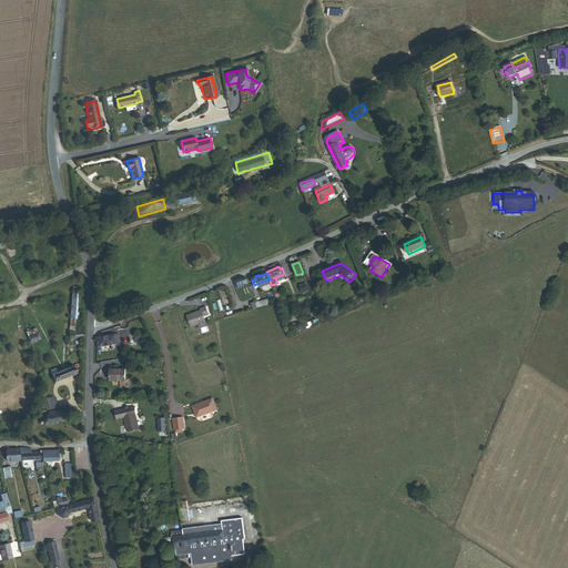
[(70,333),(79,332),(81,287),(73,286),(70,333)]
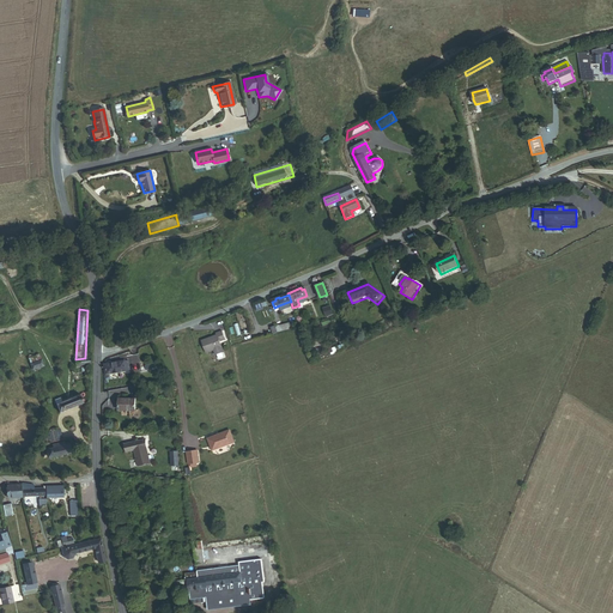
[(278,334),(275,325),(266,327),(267,328),(261,331),(262,338),(278,334)]
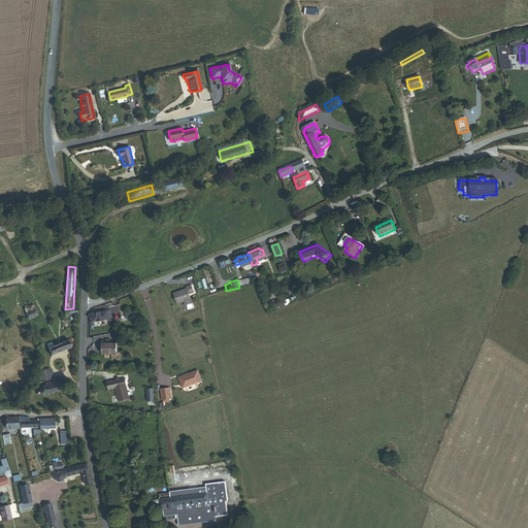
[(185,306),(192,304),(189,295),(194,293),(192,287),(187,288),(187,290),(173,294),(177,304),(184,302),(185,306)]
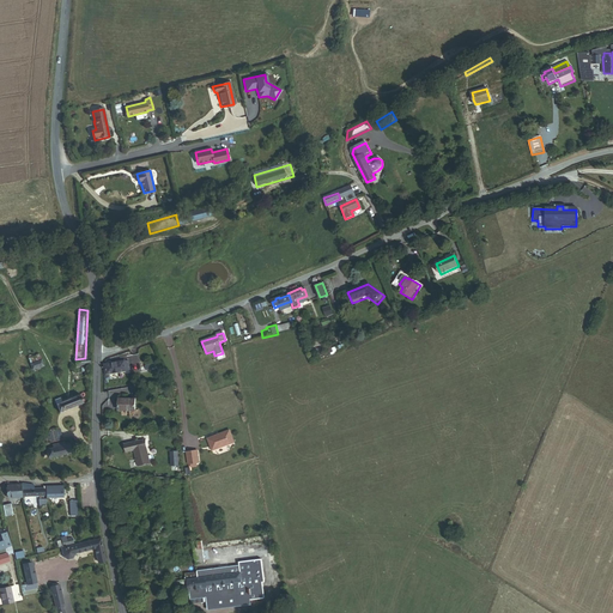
[(334,352),(335,354),(346,350),(344,344),(333,349),(334,352)]
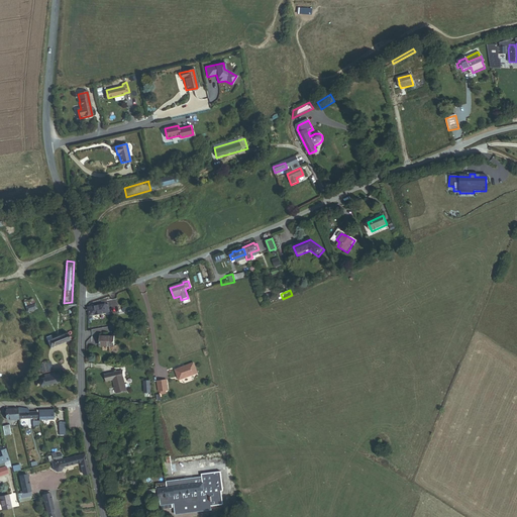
[(28,312),(37,309),(33,299),(24,301),(28,312)]
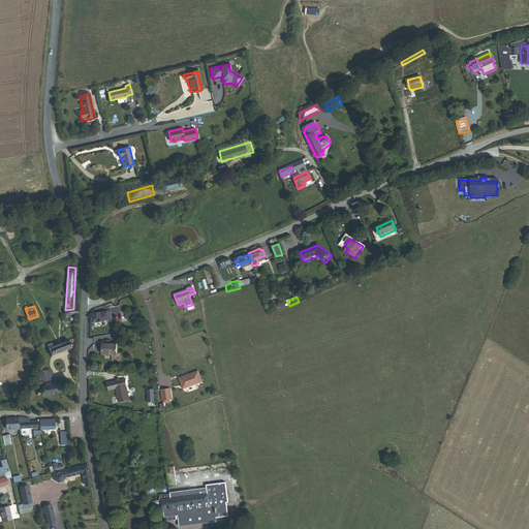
[(91,324),(112,320),(111,312),(90,316),(91,324)]
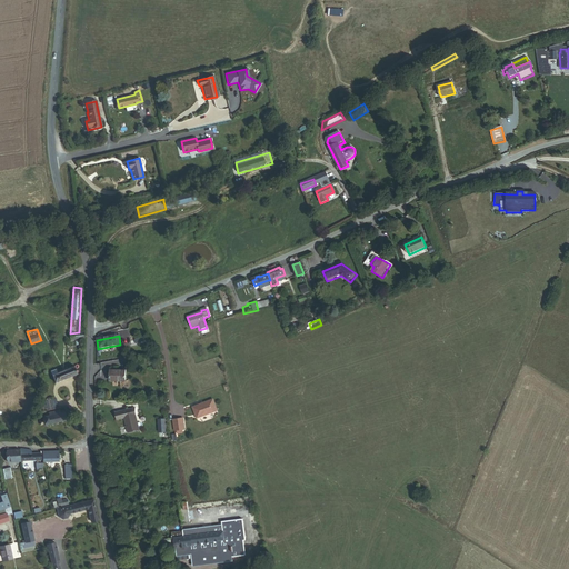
[(59,373),(57,369),(52,372),(57,382),(77,373),(75,367),(59,373)]
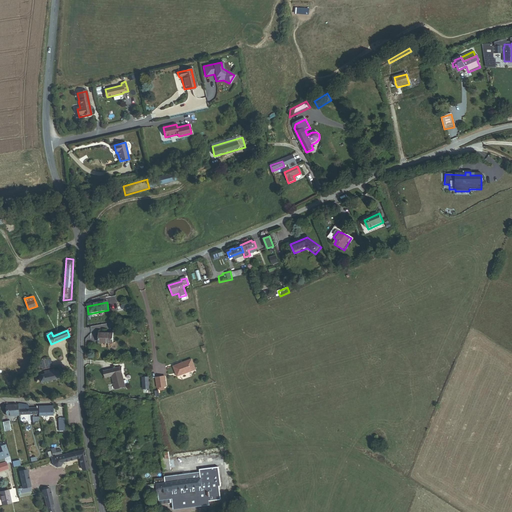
[(100,344),(113,344),(113,335),(100,334),(100,344)]
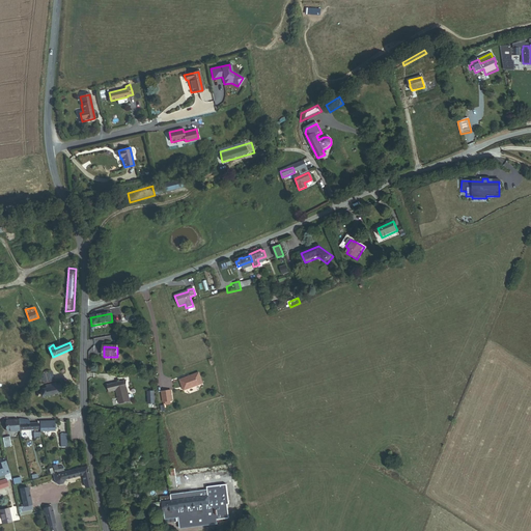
[(199,372),(179,380),(184,390),(203,383),(199,372)]
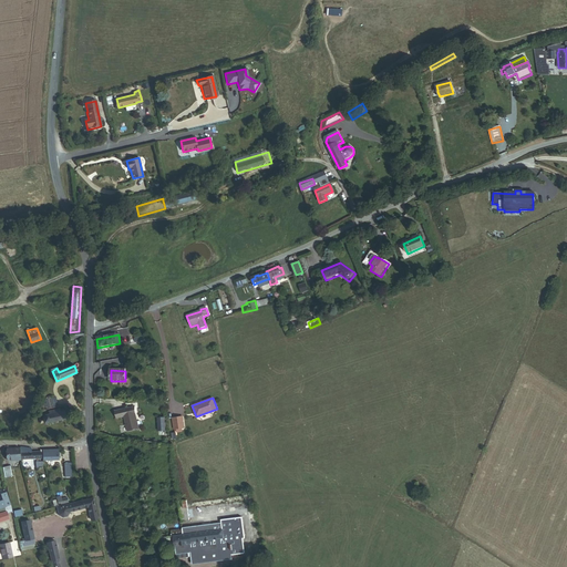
[(48,410),(58,408),(55,399),(45,400),(48,410)]
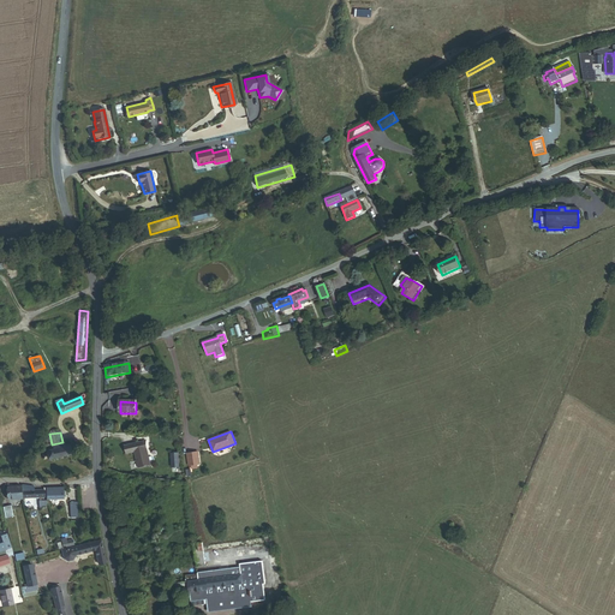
[(147,442),(125,448),(127,455),(136,454),(139,470),(150,466),(147,451),(147,442)]
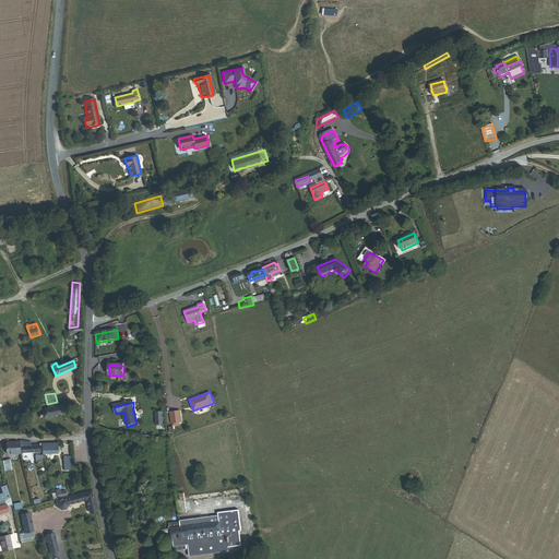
[(45,418),(67,413),(64,404),(59,406),(58,403),(48,406),(49,408),(43,411),(44,413),(45,417),(45,418)]
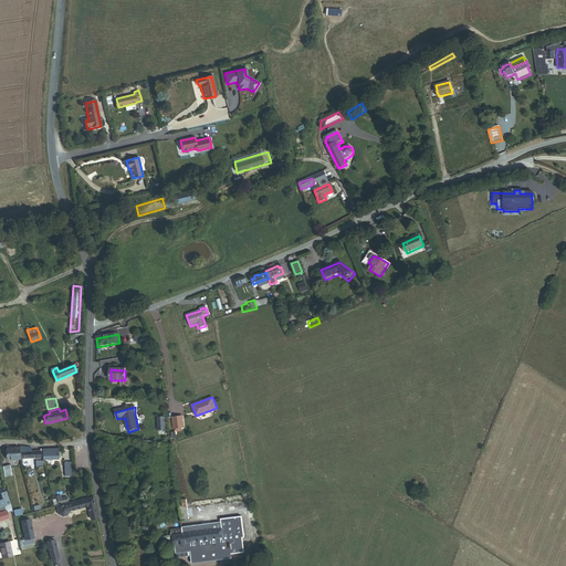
[(182,416),(173,417),(174,428),(184,427),(182,416)]
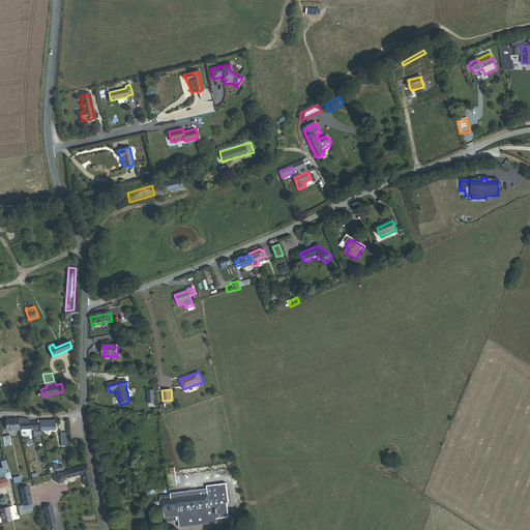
[(20,431),(30,430),(30,422),(30,419),(19,418),(19,419),(20,431)]
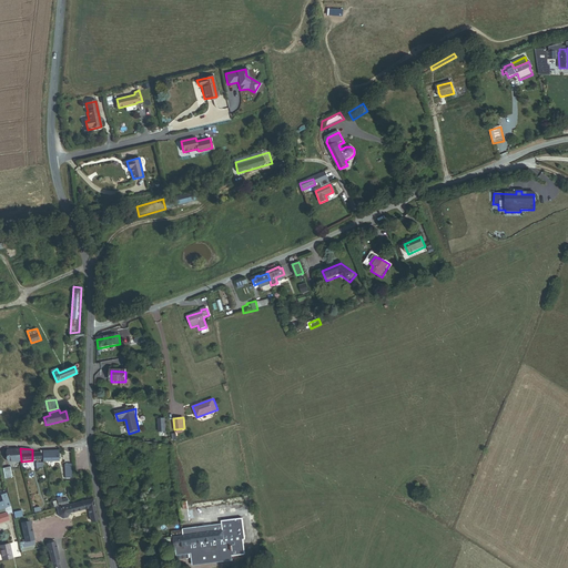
[(21,462),(20,449),(8,449),(8,463),(21,462)]
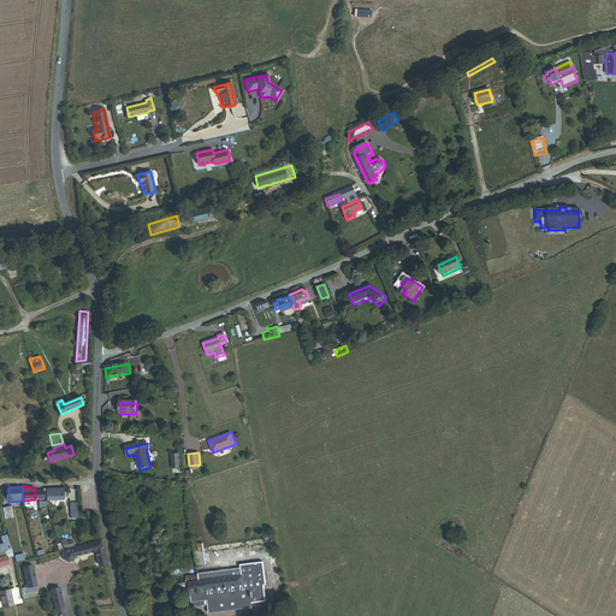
[(48,501),(65,499),(65,489),(48,489),(48,501)]
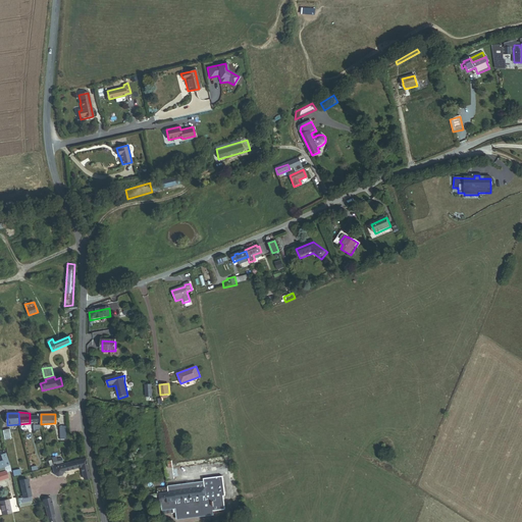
[(53,460),(49,461),(50,466),(63,463),(62,459),(57,460),(57,458),(53,459),(53,460)]
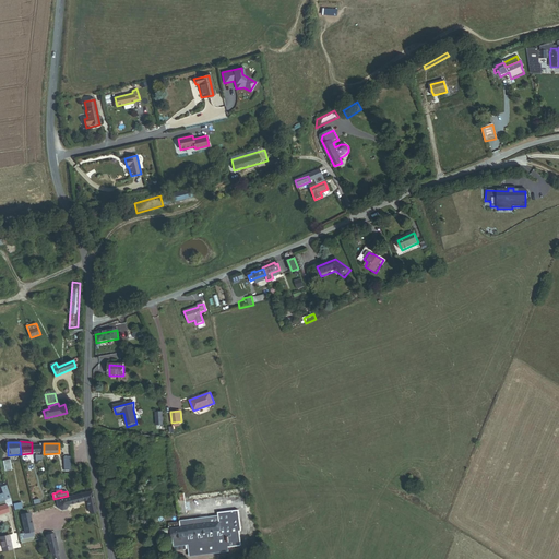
[(93,491),(57,501),(58,508),(62,510),(67,510),(70,504),(86,500),(90,513),(97,511),(93,491)]
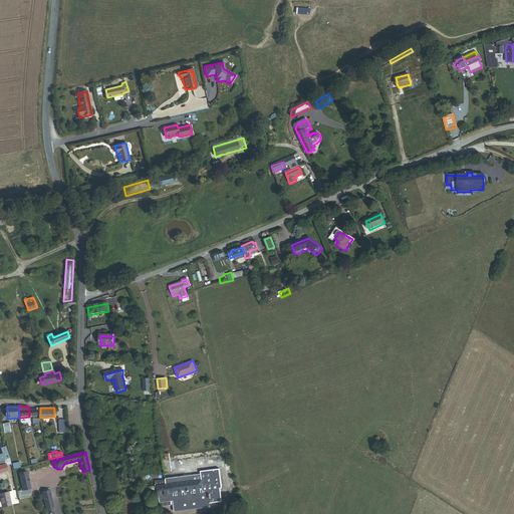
[(165,473),(172,472),(170,455),(162,456),(165,473)]
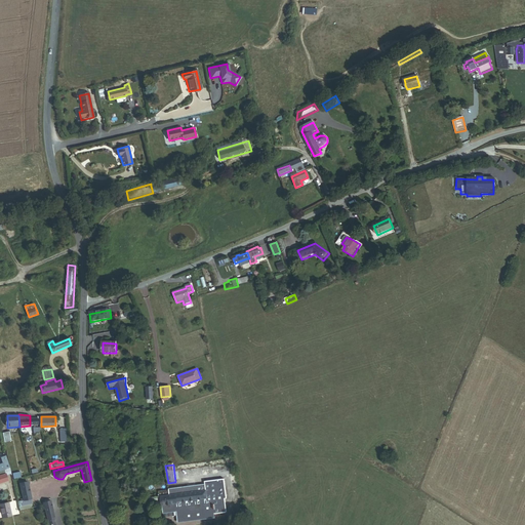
[(0,478),(7,477),(7,476),(6,473),(9,472),(8,469),(0,471),(0,478)]
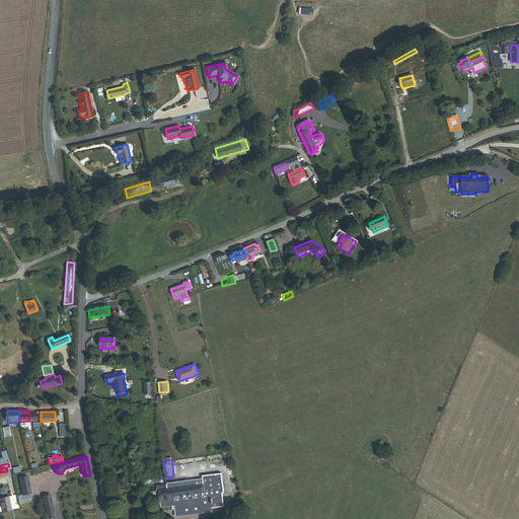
[(212,509),(224,507),(222,494),(224,494),(221,474),(203,477),(204,480),(205,495),(160,500),(161,509),(174,507),(174,511),(174,514),(184,512),(184,515),(204,513),(203,510),(212,509)]
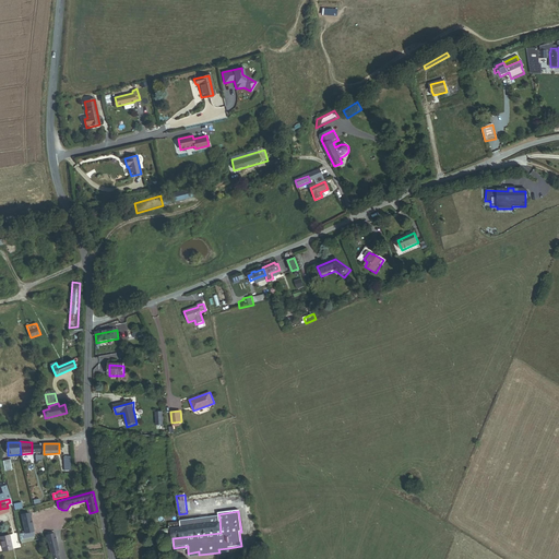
[(30,512),(22,514),(26,533),(22,534),(23,538),(35,536),(30,512)]
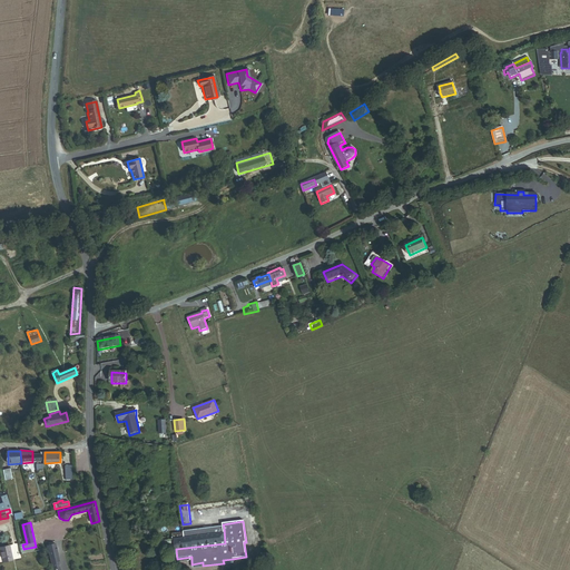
[(176,549),(225,543),(224,528),(173,534),(173,540),(169,541),(168,537),(163,538),(164,547),(176,546),(176,549)]
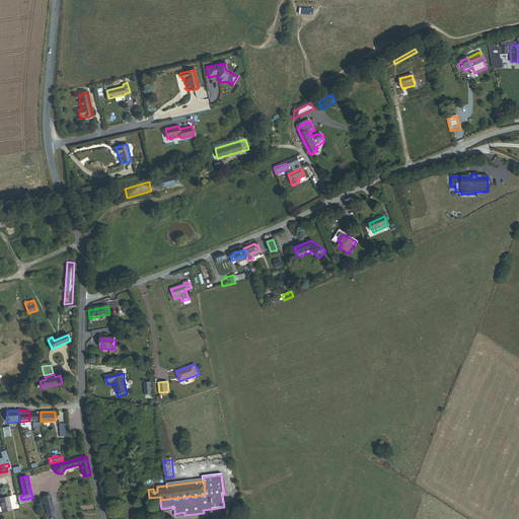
[(48,513),(55,512),(51,495),(44,497),(48,513)]
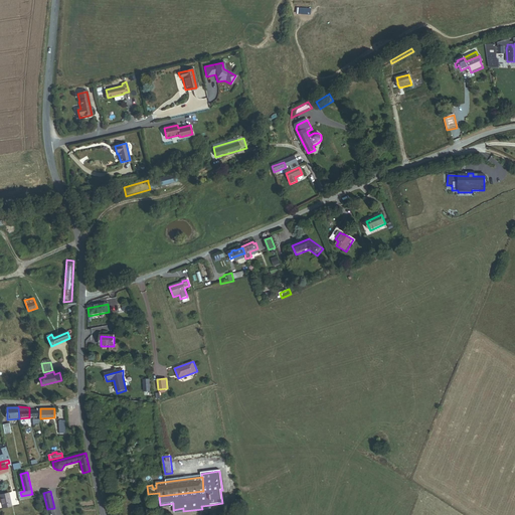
[(0,496),(3,508),(13,506),(9,493),(0,494),(0,496)]
